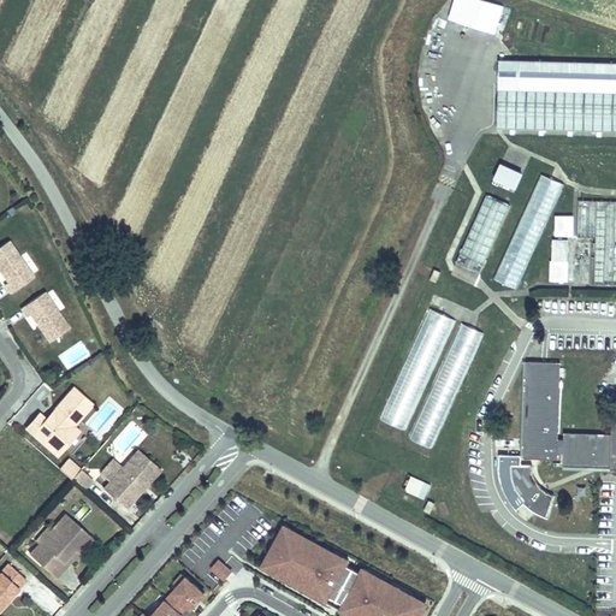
[(495,34),(504,5),(490,0),(452,0),(446,18),(495,34)]
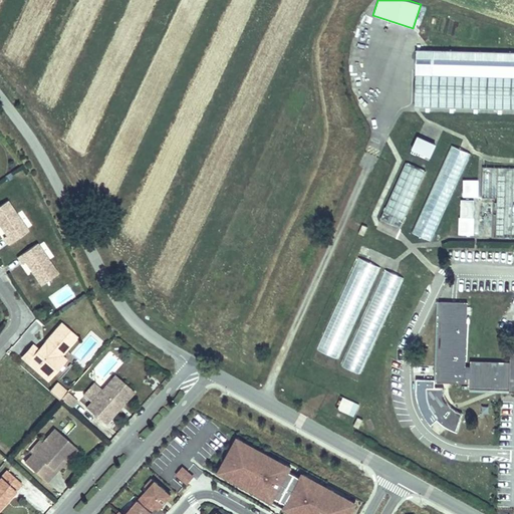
[(513,52),(435,50),(434,73),(418,73),(417,106),(513,107),(513,52)]
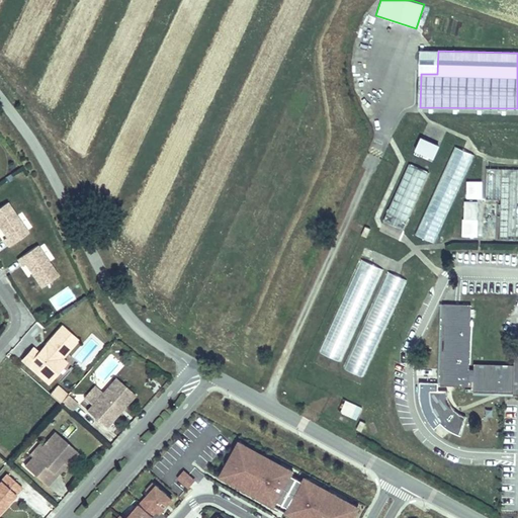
[(517,134),(517,119),(508,119),(507,134),(517,134)]
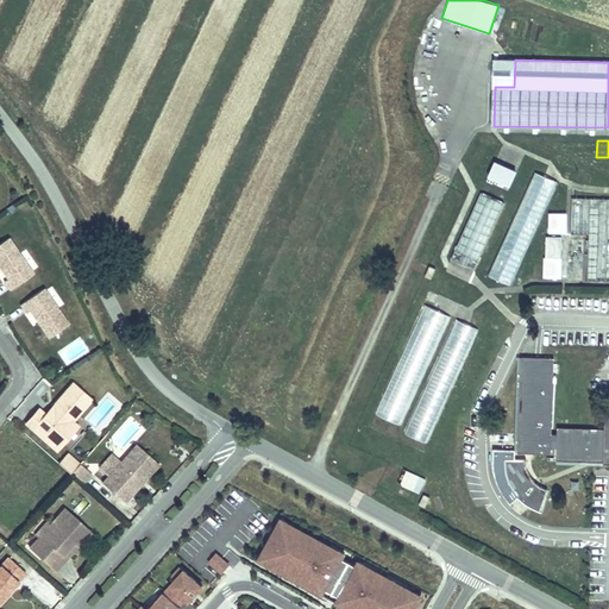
[(510,186),(518,168),(495,159),(488,177),(510,186)]
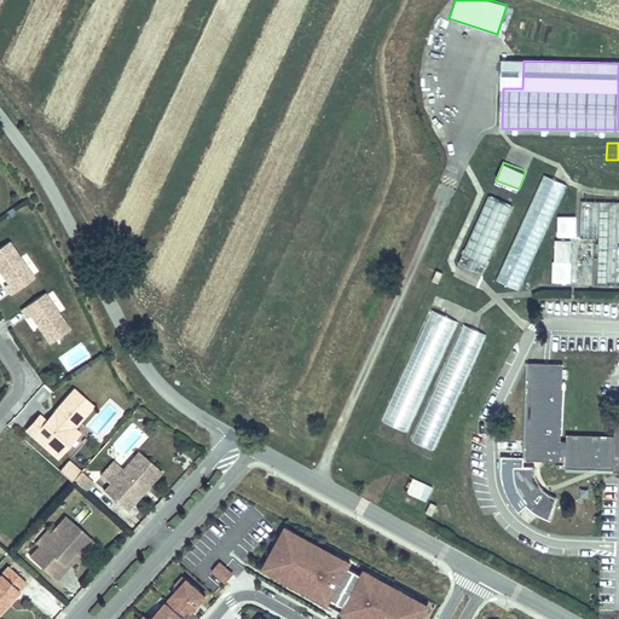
[(547,173),(497,275),(520,285),(570,184),(547,173)]
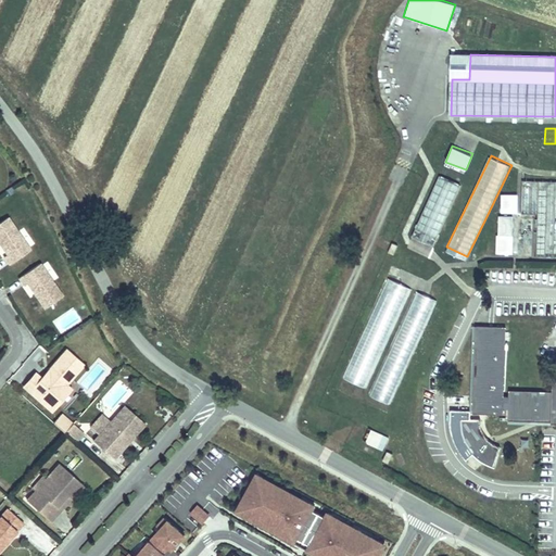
[(444,172),(415,230),(434,240),(464,181),(444,172)]
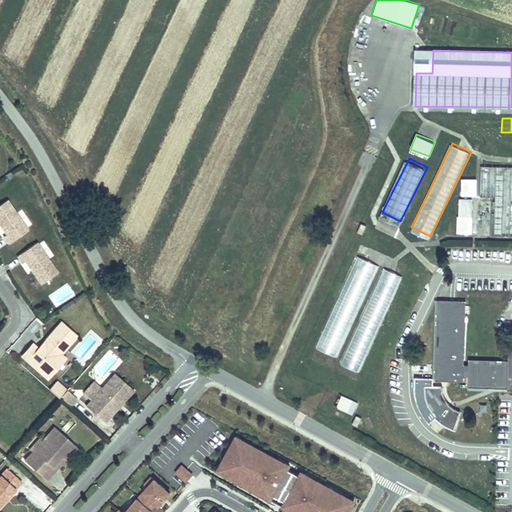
[(511,166),(482,166),(481,198),(498,198),(497,239),(511,238),(511,166)]
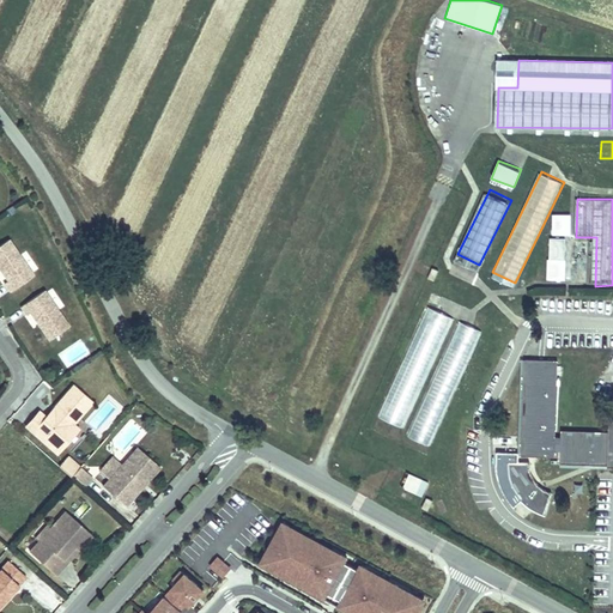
[(569,235),(570,214),(553,213),(552,234),(569,235)]
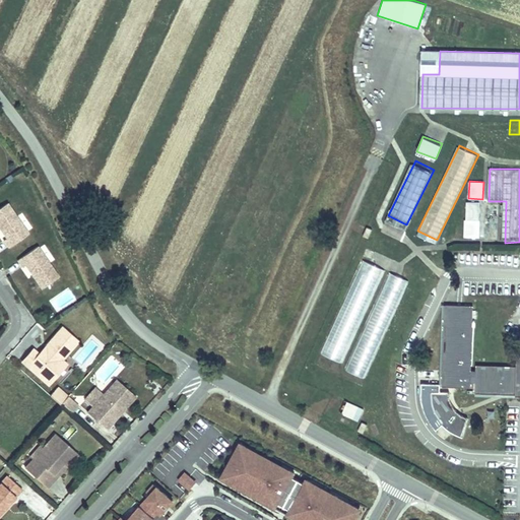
[(8,199),(0,204),(0,222),(0,223),(7,234),(5,236),(9,243),(28,230),(8,199)]
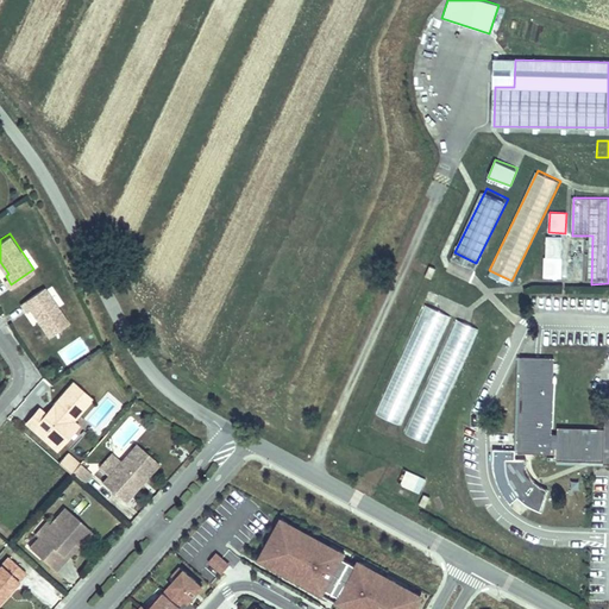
[(432,278),(437,268),(431,265),(426,275),(432,278)]
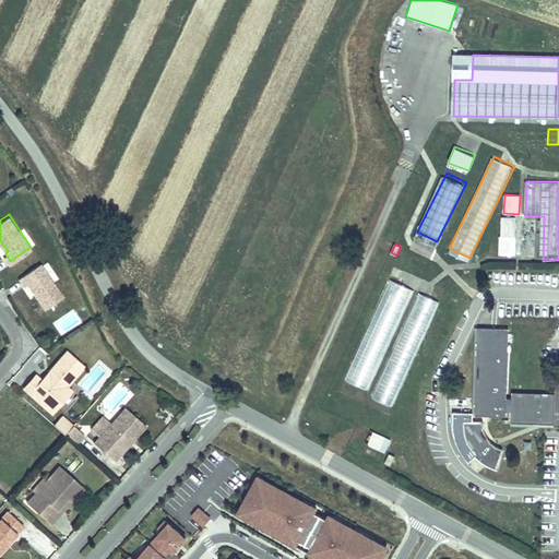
[(40,261),(20,275),(25,283),(27,282),(35,293),(45,307),(63,294),(40,261)]
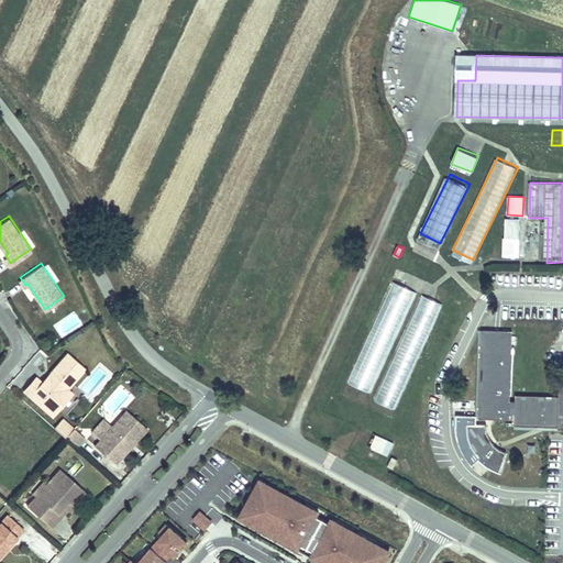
[(371,392),(417,291),(394,280),(348,381),(371,392)]
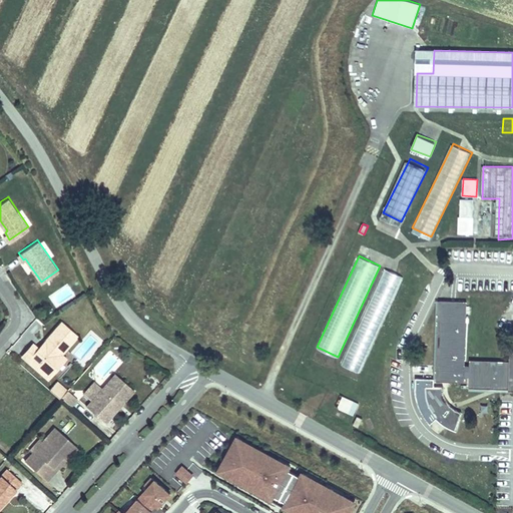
[(25,259),(23,260),(30,271),(32,269),(25,259)]
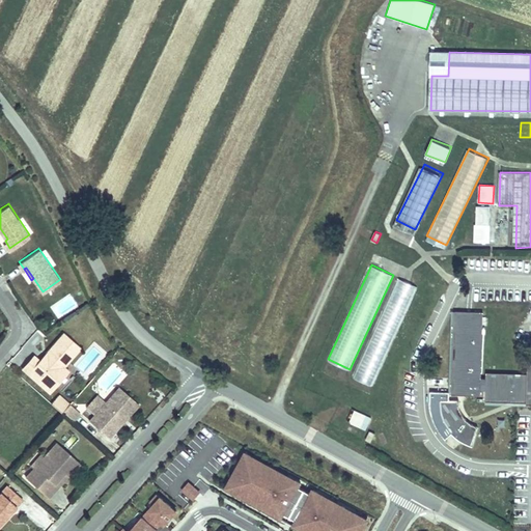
[(372,385),(417,285),(398,277),(353,376),(372,385)]
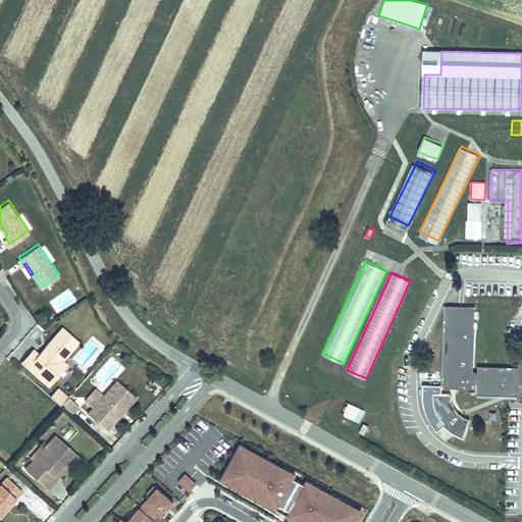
[(52,302),(57,313),(76,303),(70,293),(52,302)]
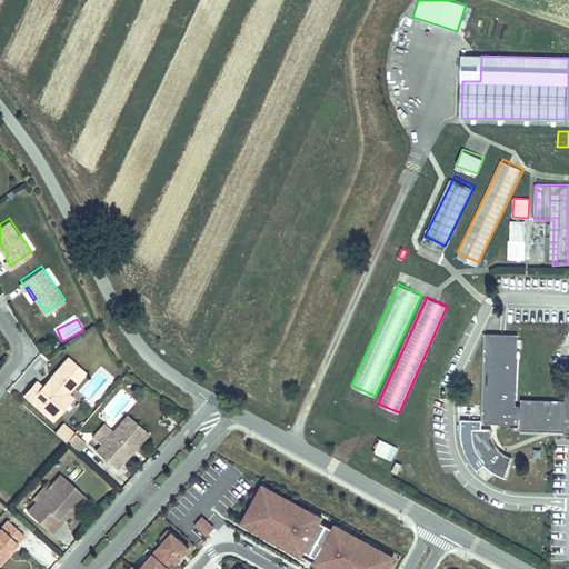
[(568,391),(568,400),(523,400),(523,407),(516,407),(517,366),(517,332),(515,332),(515,323),(498,322),(498,331),(487,331),(486,422),(516,422),(516,415),(523,416),(523,428),(568,429),(568,428),(568,391)]
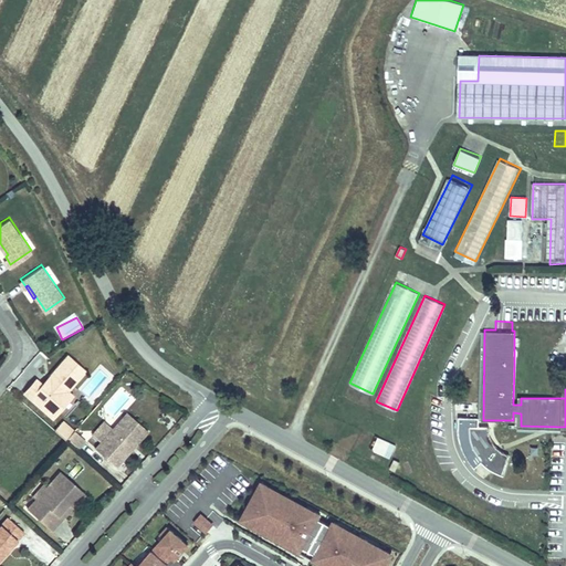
[(35,377),(24,389),(52,415),(59,407),(72,392),(66,388),(72,383),(84,368),(67,354),(48,376),(51,378),(44,385),(42,383),(35,377)]
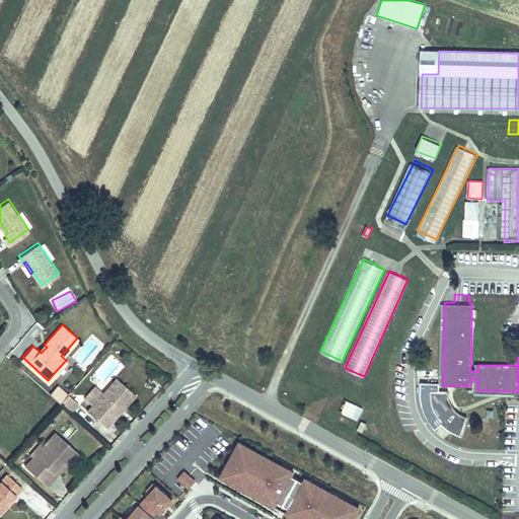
[(86,409),(105,426),(112,418),(109,416),(120,404),(123,406),(135,393),(116,376),(86,409)]
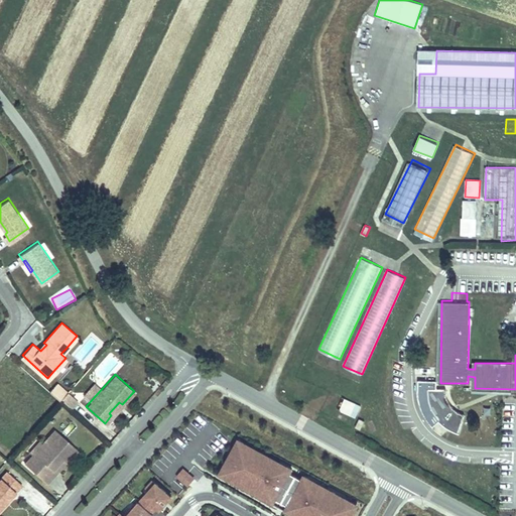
[(94,398),(100,390),(94,385),(88,393),(94,398)]
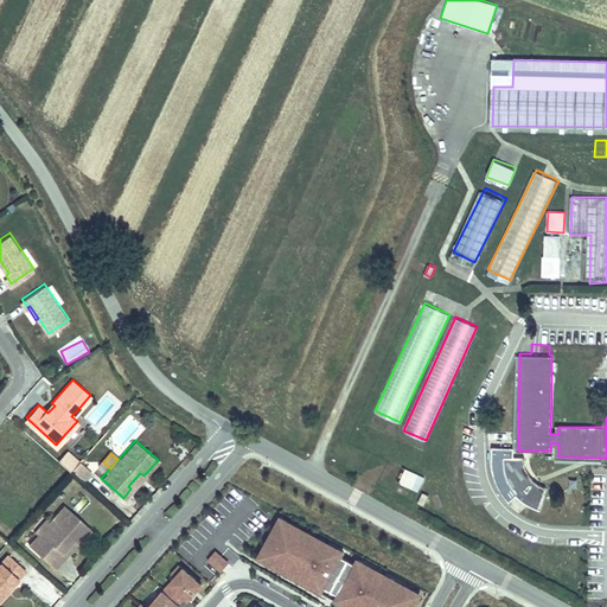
[(524,457),(504,457),(504,460),(504,466),(506,475),(510,483),(515,491),(522,499),(531,505),(540,509),(547,490),(537,485),(532,480),(528,473),(525,466),(524,457)]
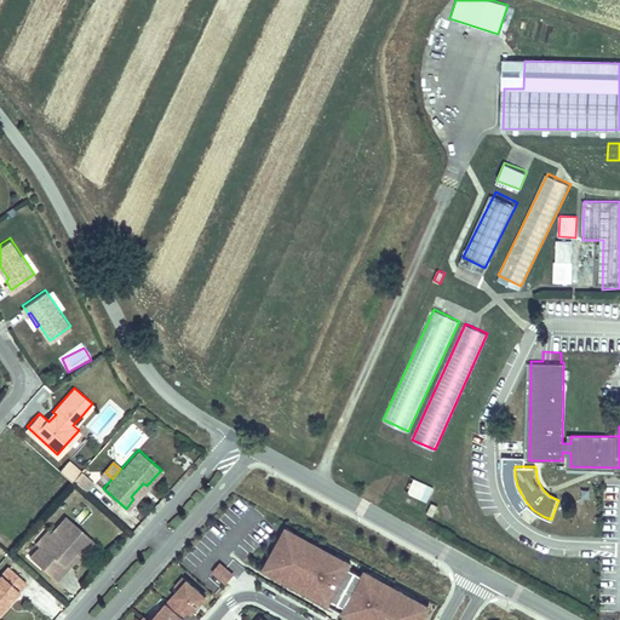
[(80,469),(73,477),(85,488),(92,478),(80,469)]
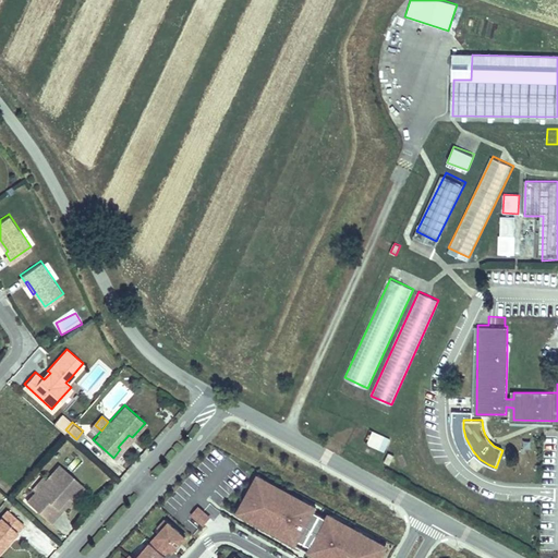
[(371,428),(364,440),(385,450),(390,437),(371,428)]
